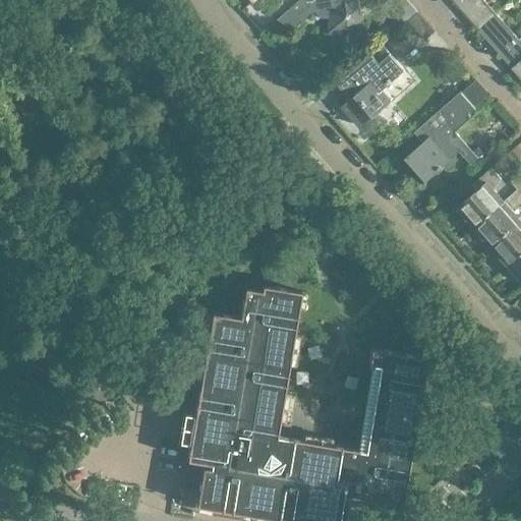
[(297,0),(278,17),(293,29),(320,6),(325,12),(327,10),(330,13),(328,32),(343,34),(358,50),(371,38),(359,23),(363,20),(358,0),(297,0)]
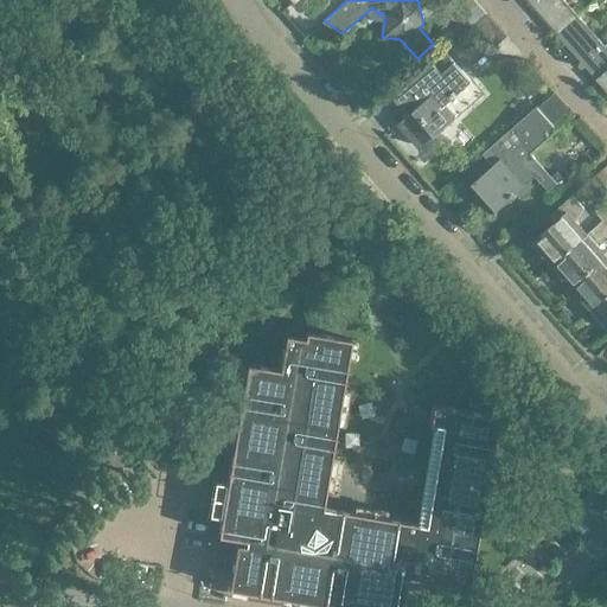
[(472,25),(475,21),(485,12),(473,0),(466,0),(460,5),(470,14),(466,18),(472,25)]
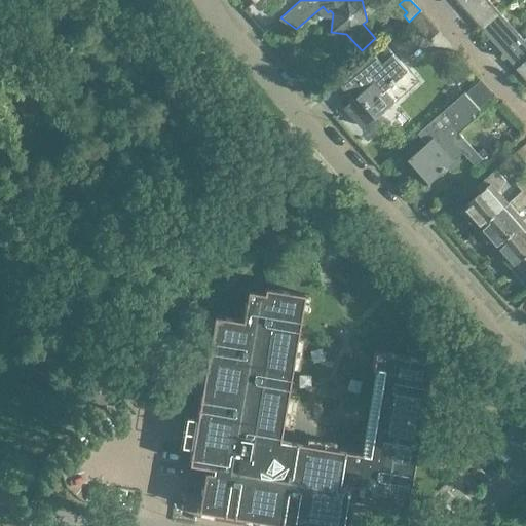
[(455,0),(482,29),(500,13),(488,0),(455,0)]
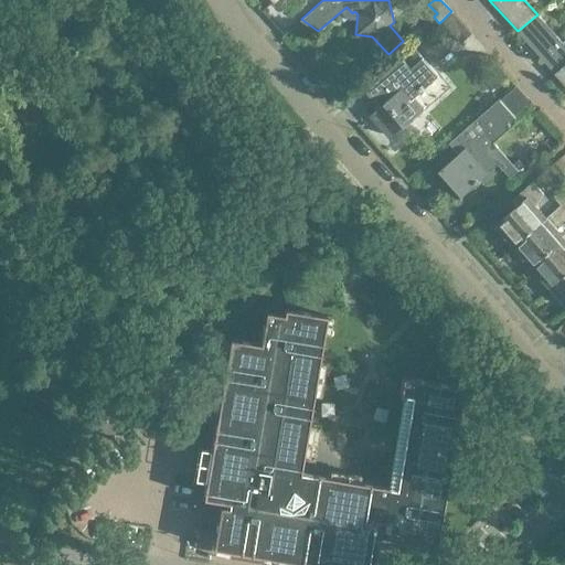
[(461,42),(471,33),(451,11),(443,20),(461,42)]
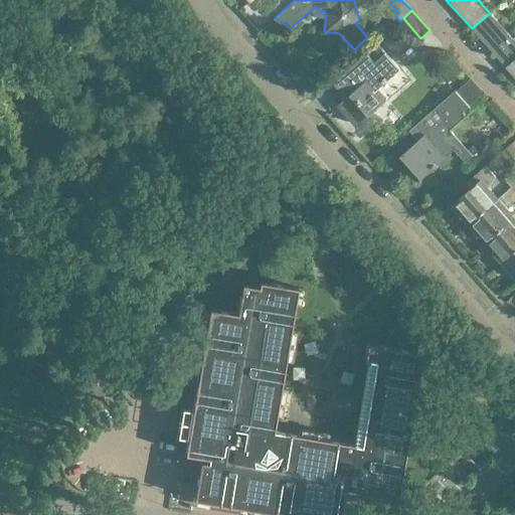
[(514,76),(514,40),(490,13),(472,28),(514,76)]
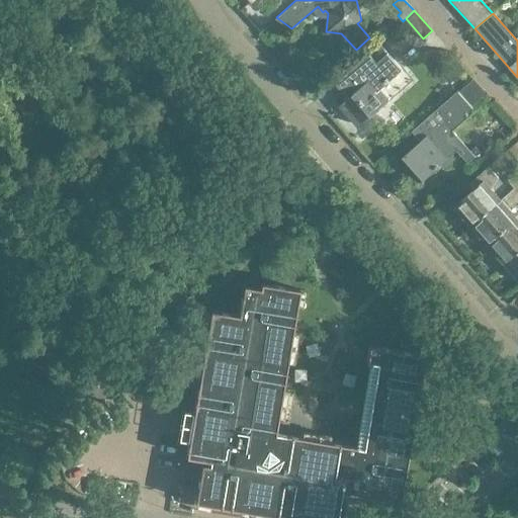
[(377,61),(369,52),(333,84),(346,97),(339,104),(359,125),(390,98),(380,88),(392,77),(389,75),(399,66),(386,53),(377,61)]
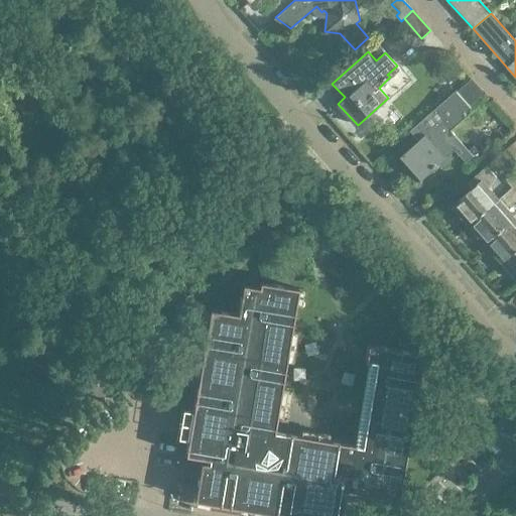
[(473,110),(456,90),(411,130),(419,140),(402,155),(413,167),(420,167),(427,174),(456,148),(444,135),(473,110)]
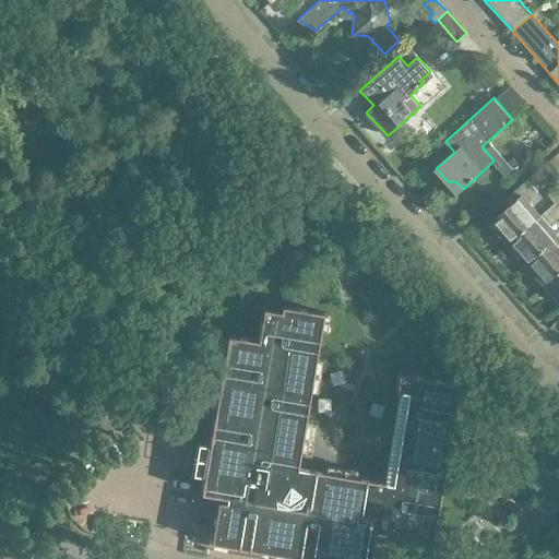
[(558,151),(549,161),(557,169),(558,167),(558,151)]
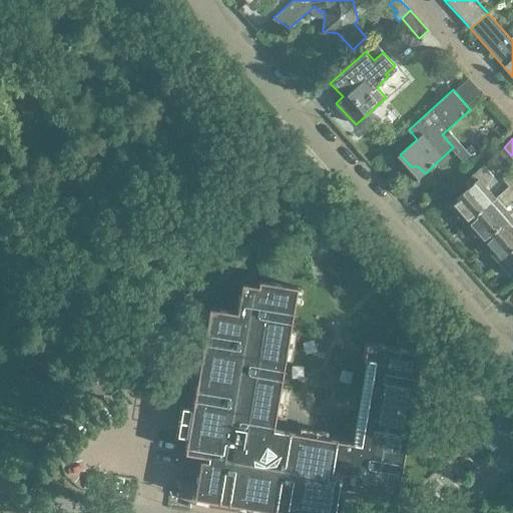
[(469,154),(474,150),(469,145),(465,149),(469,154)]
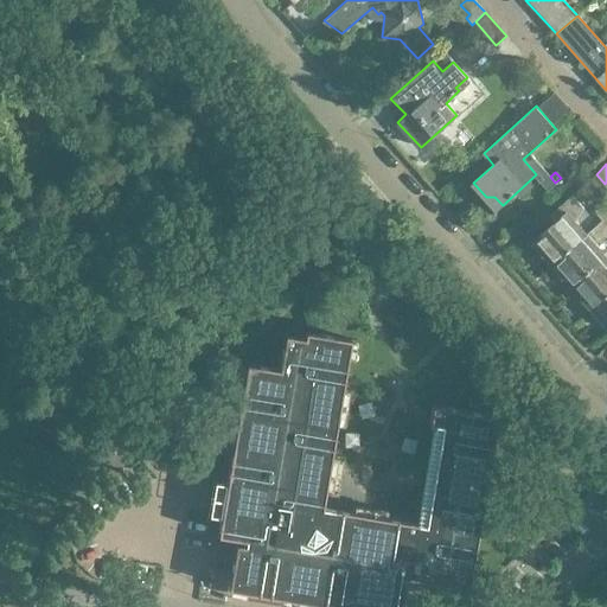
[(573,195),(550,215),(556,221),(534,241),(554,262),(586,232),(576,222),(585,208),(573,195)]
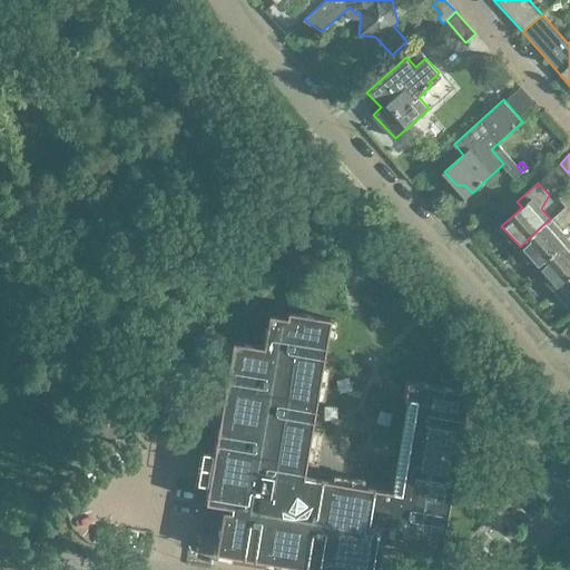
[(569,189),(560,198),(567,205),(569,202),(569,189)]
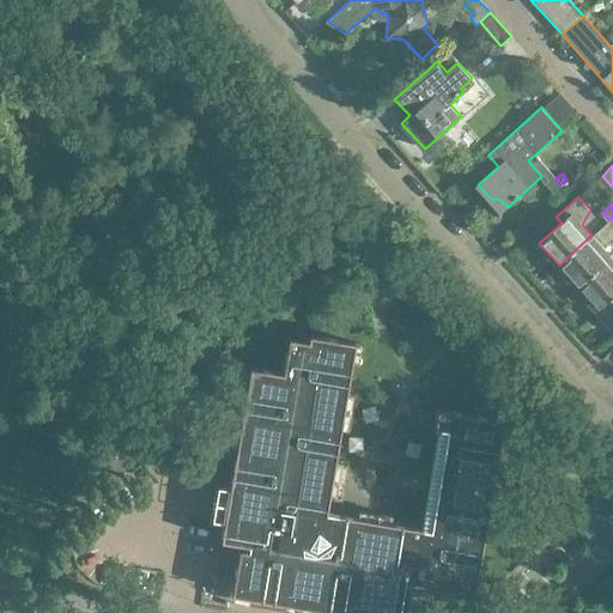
[(592,235),(559,265),(578,287),(612,258),(602,247),(612,236),(612,217),(610,220),(593,236),(592,235)]
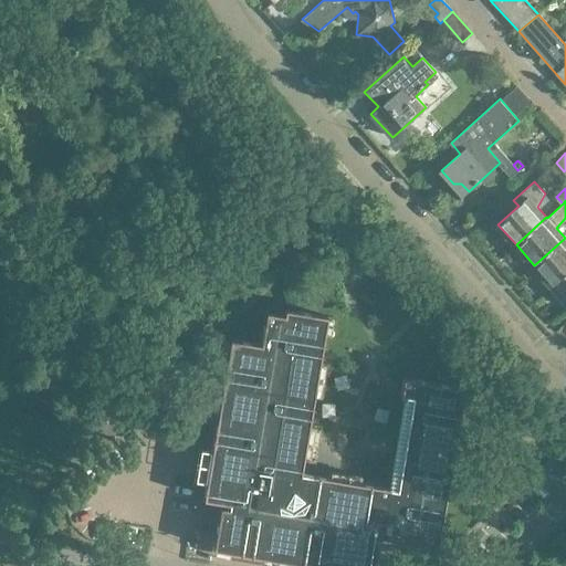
[(565,239),(565,238),(534,265),(553,286),(565,274),(565,239)]
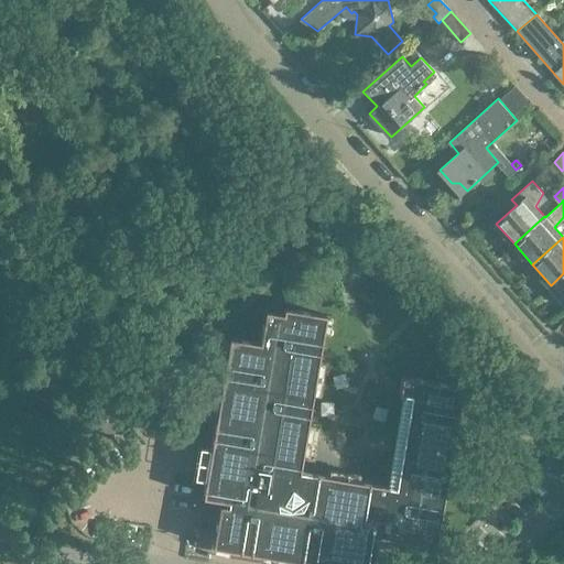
[(563,273),(551,285),(563,300),(563,273)]
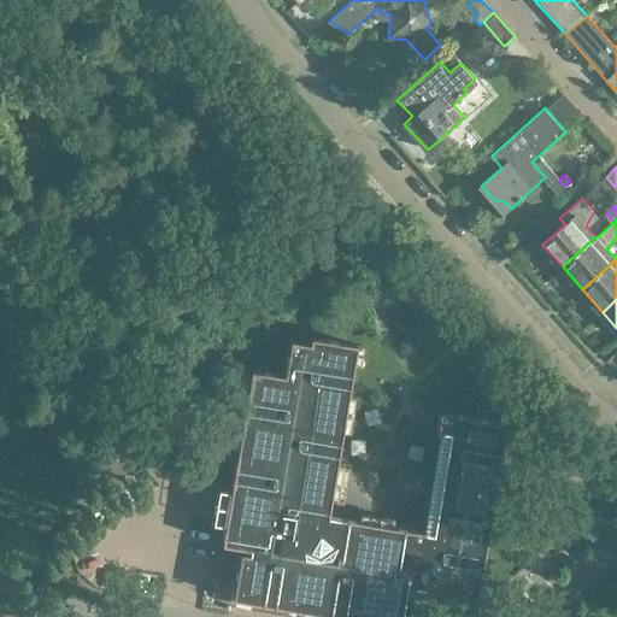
[(524,448),(451,451),(452,526),(278,517),(285,382),(245,381),(242,424),(195,423),(191,540),(248,542),(246,589),(436,598),(435,557),(529,558),(524,448)]
